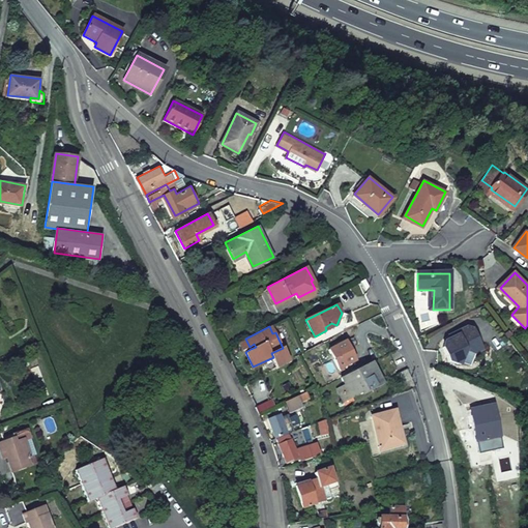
[(467,328),(452,335),(453,338),(450,340),(445,343),(442,349),(449,363),(461,367),(464,353),(475,355),(484,351),(473,330),(467,328)]
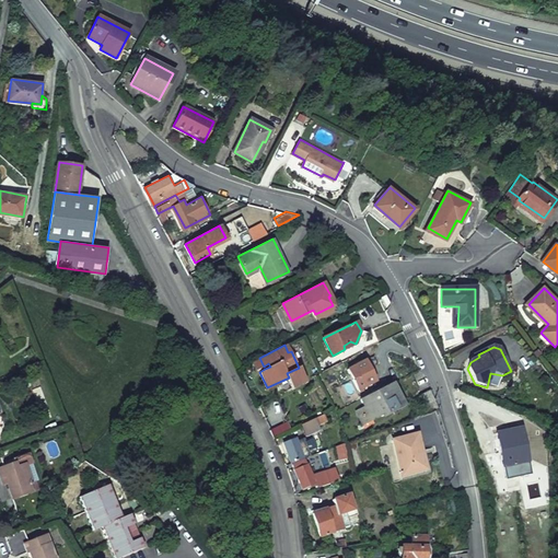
[(348,369),(359,387),(375,380),(364,360),(348,369)]
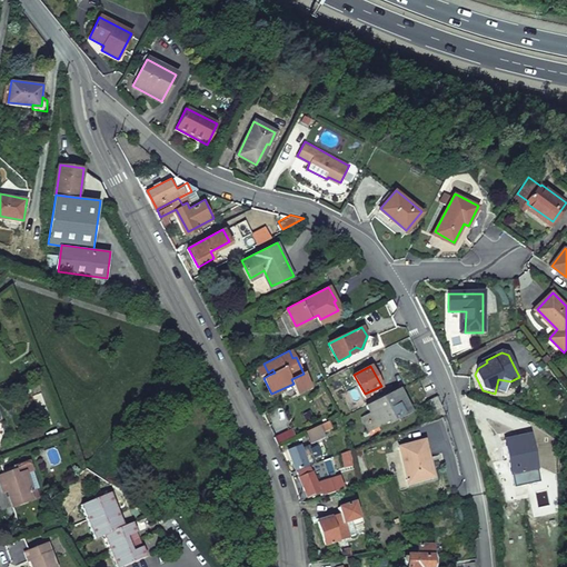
[(411,399),(424,393),(416,378),(404,385),(411,399)]
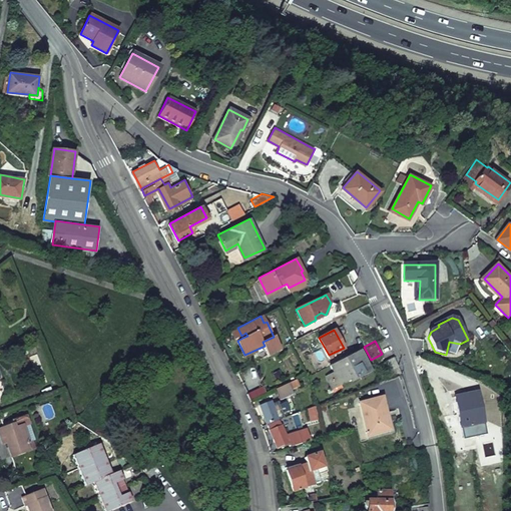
[(371,360),(364,347),(331,364),(335,371),(328,374),(334,387),(352,378),(354,380),(369,373),(364,363),(371,360)]
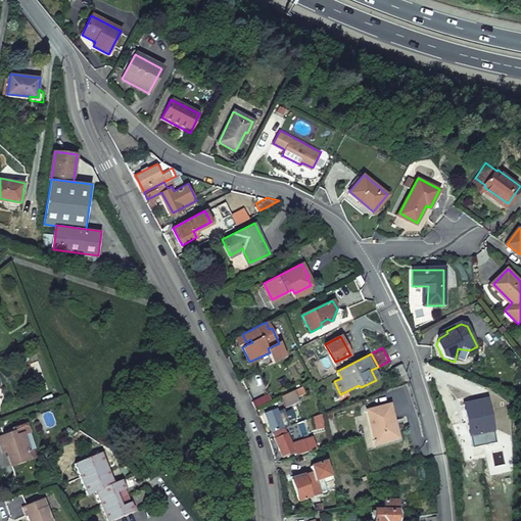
[(350,354),(335,362),(336,364),(340,362),(340,363),(351,357),(350,354)]
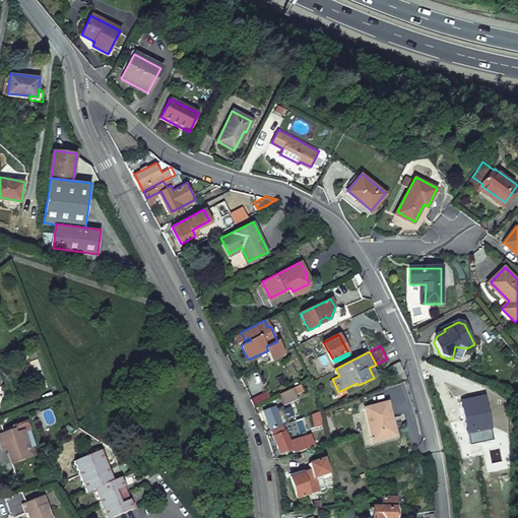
[(388,362),(396,381),(405,378),(398,359),(388,362)]
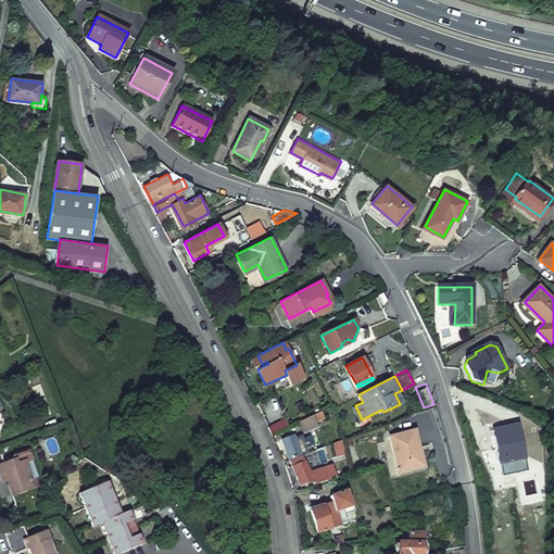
[(304,432),(315,426),(314,422),(323,418),(319,411),(300,420),(304,432)]
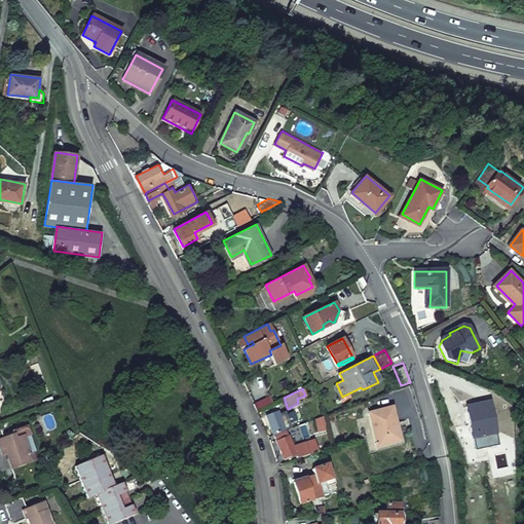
[(260,408),(273,402),(270,396),(257,402),(260,408)]
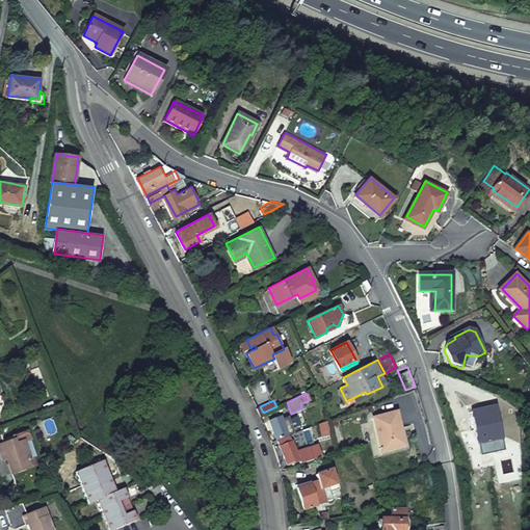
[(472,408),(479,444),(506,438),(498,402),(472,408)]
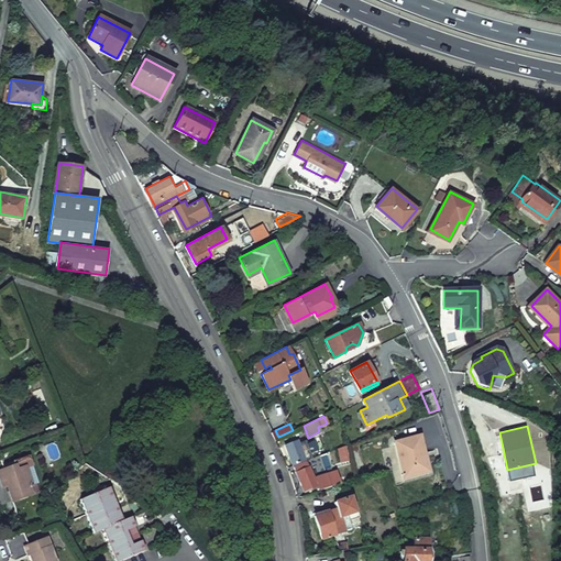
[(395,441),(404,476),(427,471),(418,435),(395,441)]
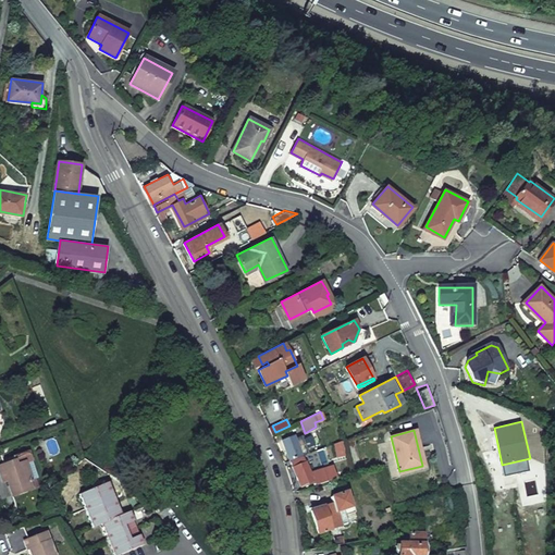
[(292,458),(303,454),(309,452),(307,447),(316,444),(313,435),(305,438),(304,434),(297,435),(297,433),(285,438),(292,458)]
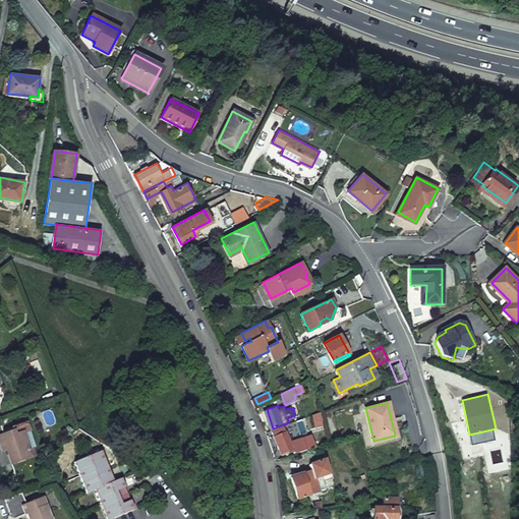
[(320,411),(313,413),(315,425),(323,424),(320,411)]
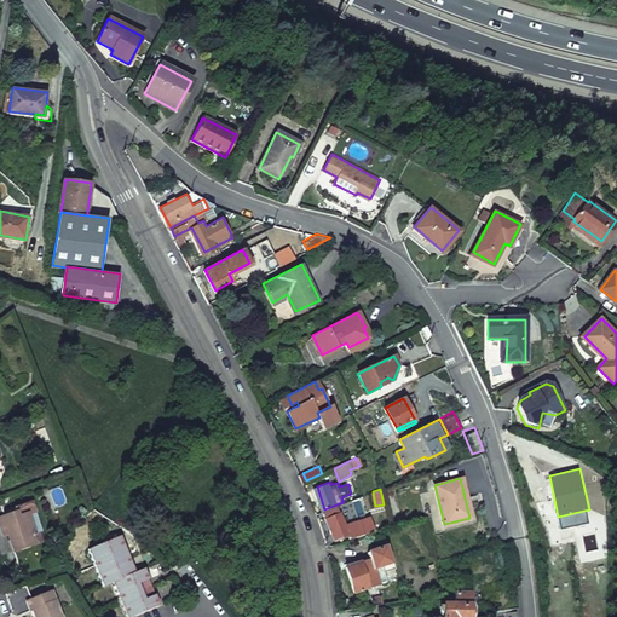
[(32,502),(15,508),(15,511),(16,511),(18,515),(27,512),(28,517),(36,513),(32,502)]
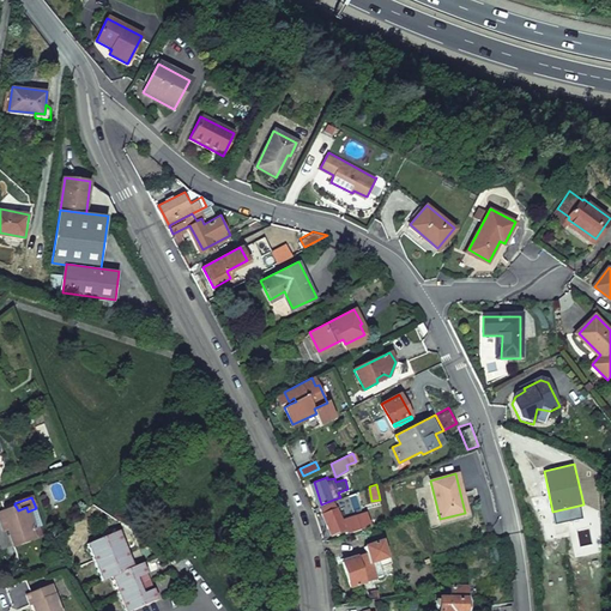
[(346,515),(339,501),(324,507),(334,533),(375,522),(369,509),(346,515)]
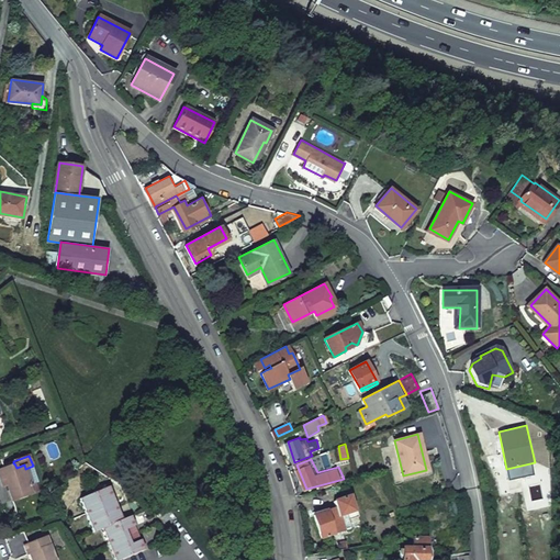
[(25,469),(24,465),(17,468),(14,463),(13,463),(0,468),(0,474),(1,480),(6,478),(8,483),(13,500),(32,493),(29,485),(32,485),(25,469)]
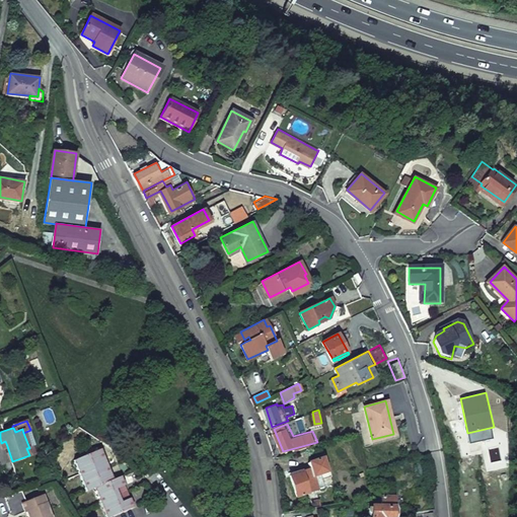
[(35,445),(30,430),(23,433),(29,448),(32,446),(35,445)]
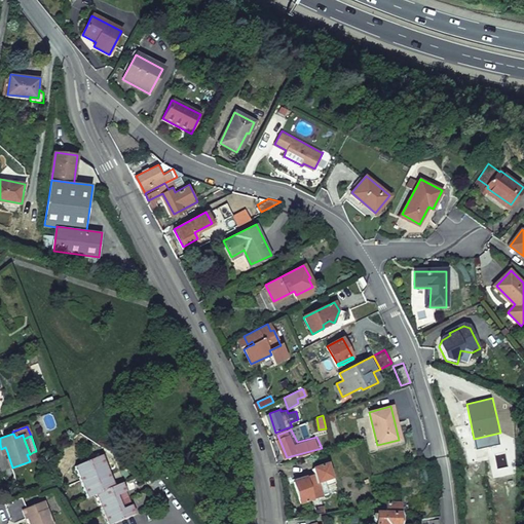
[(27,454),(30,461),(35,458),(33,452),(30,454),(27,454)]
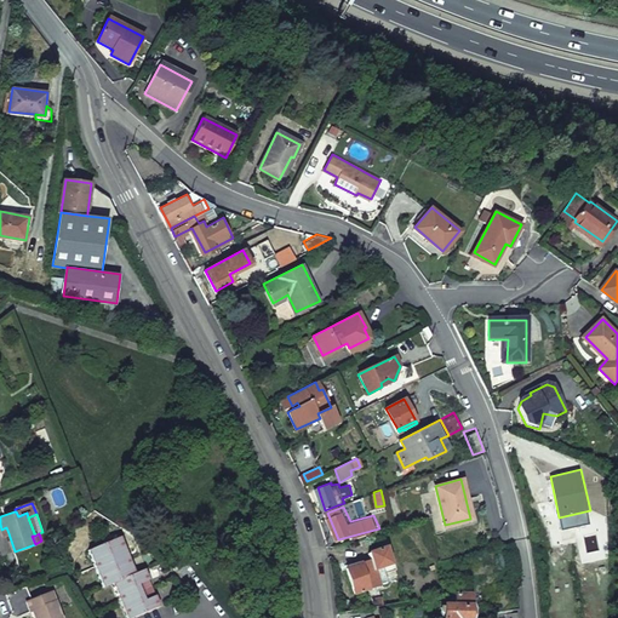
[(129,554),(120,536),(90,549),(98,567),(129,554)]
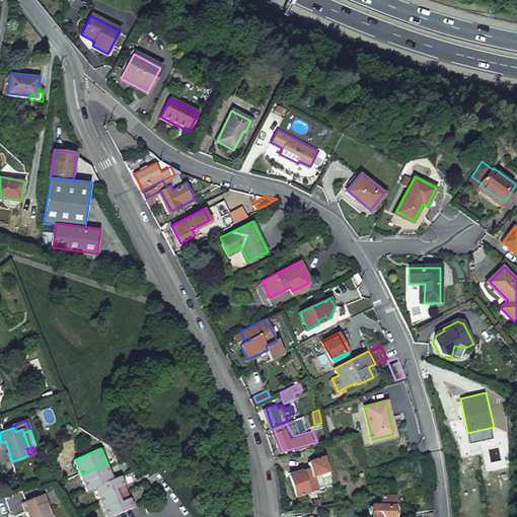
[(318,473),(325,471),(321,457),(308,461),(309,468),(290,474),(296,495),(322,487),(318,473)]
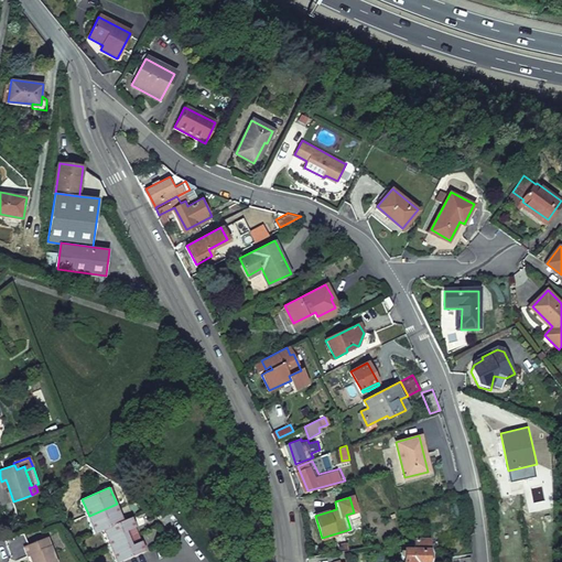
[(89,516),(96,532),(104,529),(123,520),(117,504),(89,516)]
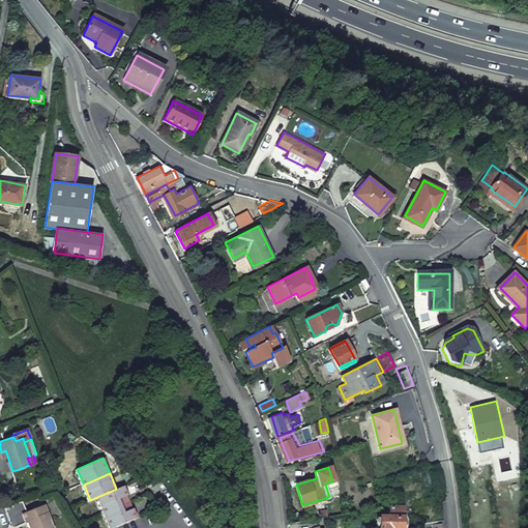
[(97,497),(105,512),(130,501),(123,486),(116,489),(97,497)]
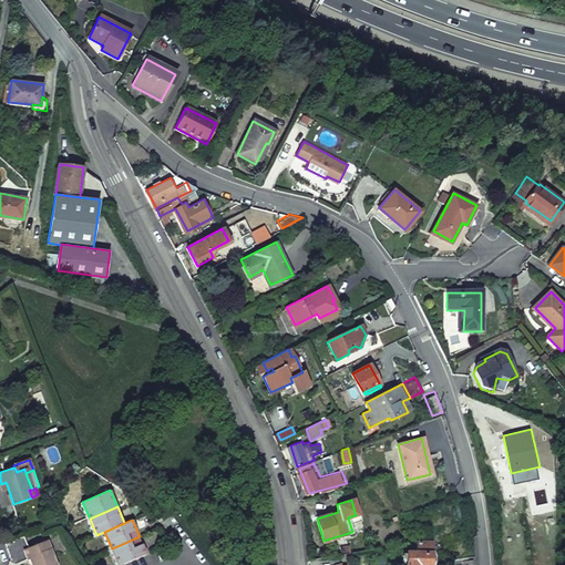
[(112,548),(119,564),(146,553),(140,536),(112,548)]
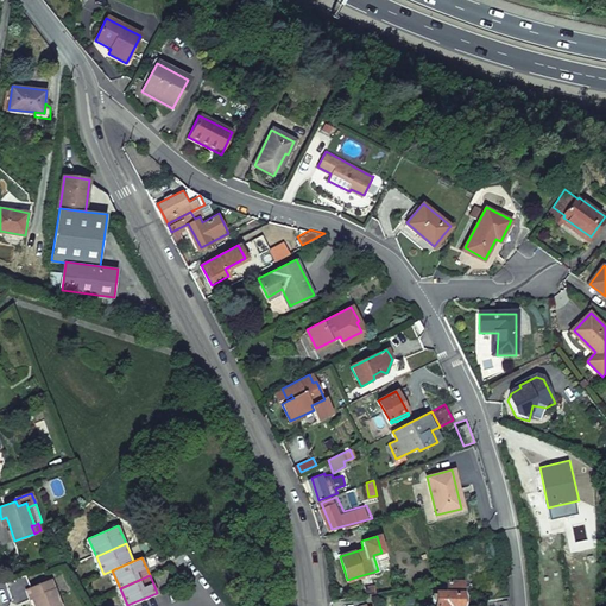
[(32,597),(35,605),(61,605),(50,579),(26,588),(30,598),(32,597)]
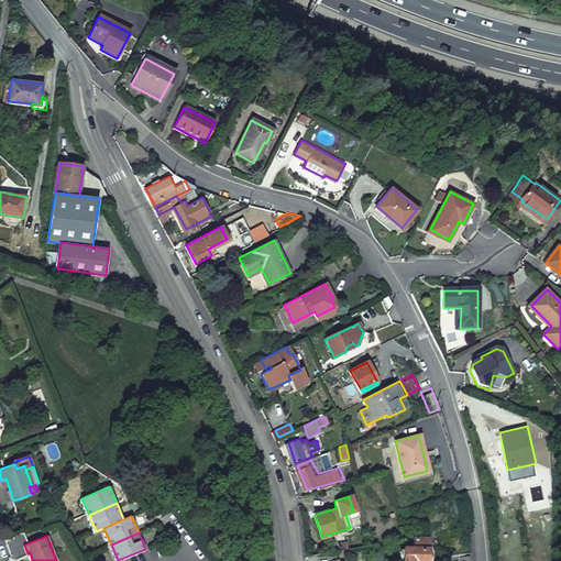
[(404,560),(419,560),(428,560),(428,538),(414,538),(414,545),(413,543),(413,547),(405,547),(404,560)]
